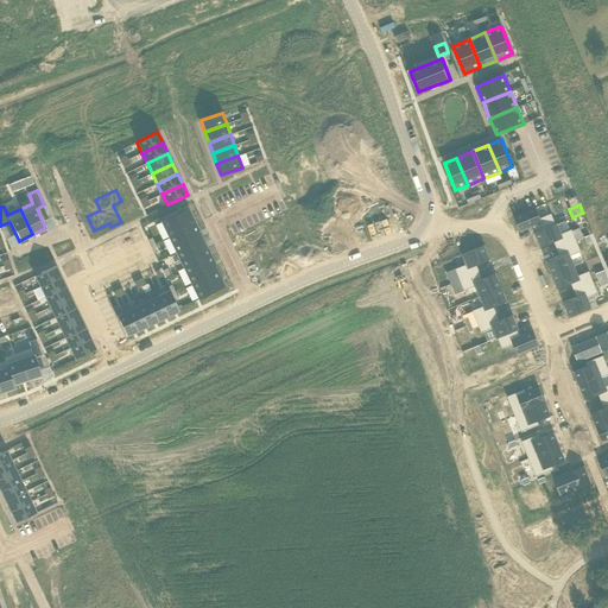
[(188,208),(160,221),(169,238),(196,225),(188,208)]
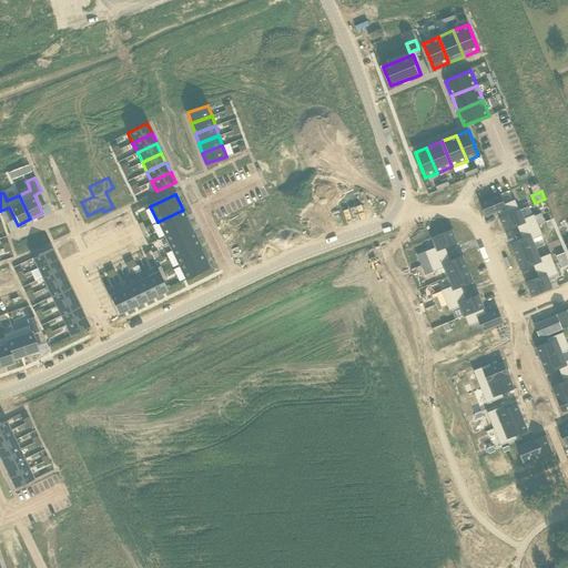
[(500,194),(480,202),(486,216),(495,212),(498,211),(500,216),(499,217),(520,210),(520,209),(519,210),(515,200),(505,204),(500,194)]
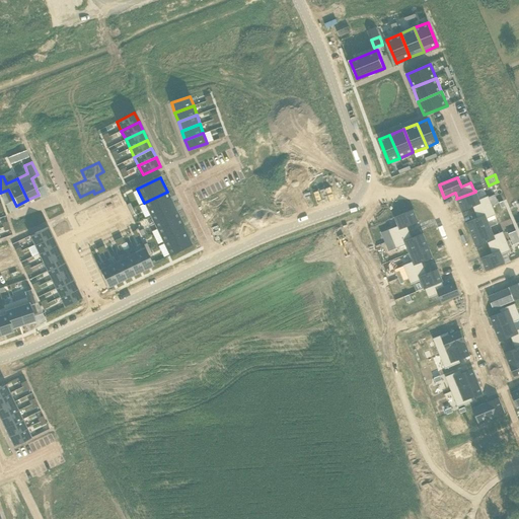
[(475,192),(456,199),(461,211),(463,211),(472,207),(474,212),(492,205),(489,198),(488,196),(487,197),(484,189),(477,191),(475,192)]
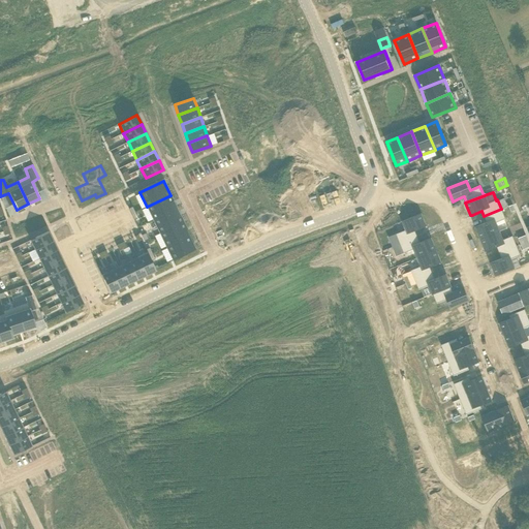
[(170,195),(147,207),(153,220),(177,209),(170,195)]
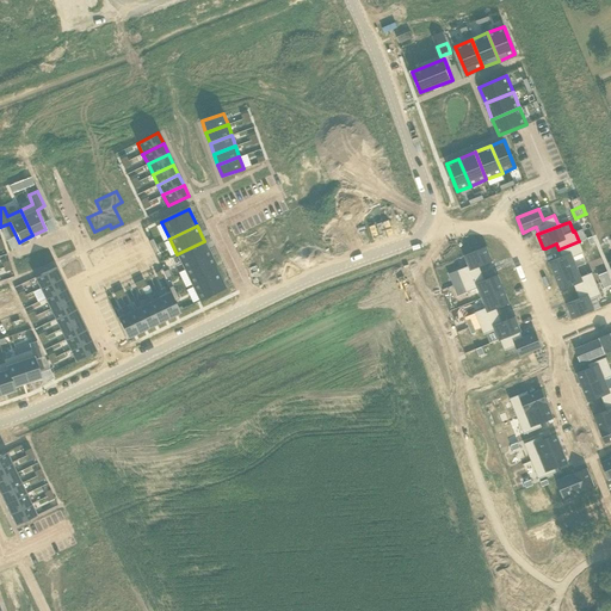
[(582,230),(575,233),(579,241),(581,241),(586,239),(582,230)]
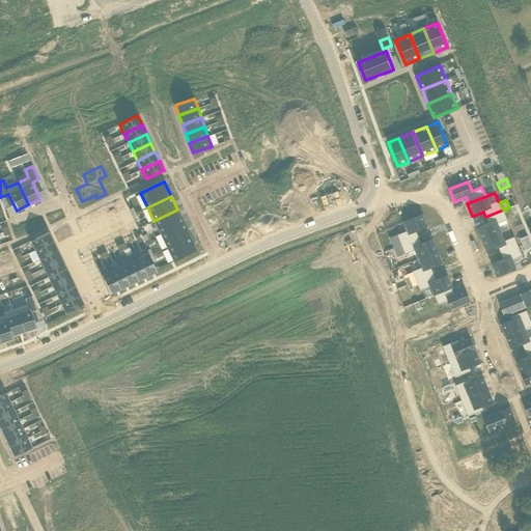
[(177,210),(154,221),(160,234),(184,223),(177,210)]
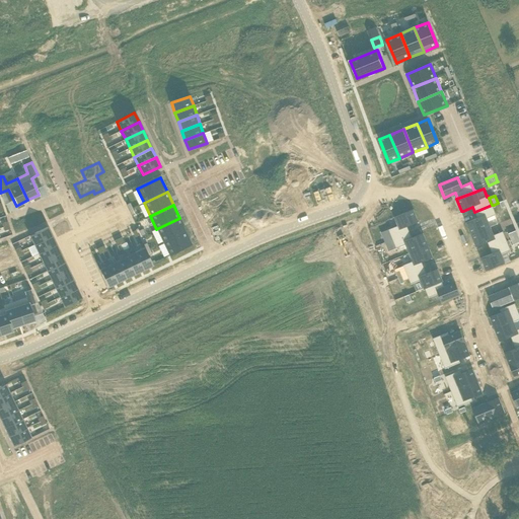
[(477,218),(466,222),(471,234),(490,227),(487,219),(496,215),(492,205),(474,212),(477,218)]
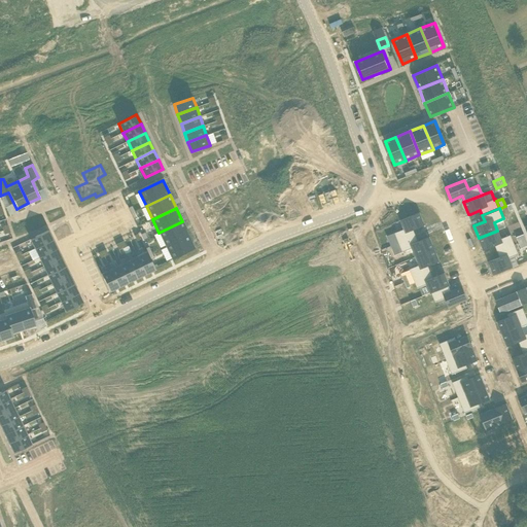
[(403,230),(394,233),(396,239),(398,243),(416,236),(413,230),(424,225),(419,212),(400,220),(403,230)]
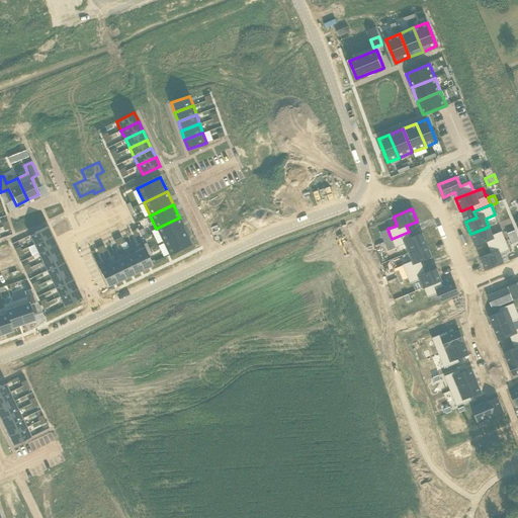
[(179,218),(156,229),(163,241),(185,230),(179,218)]
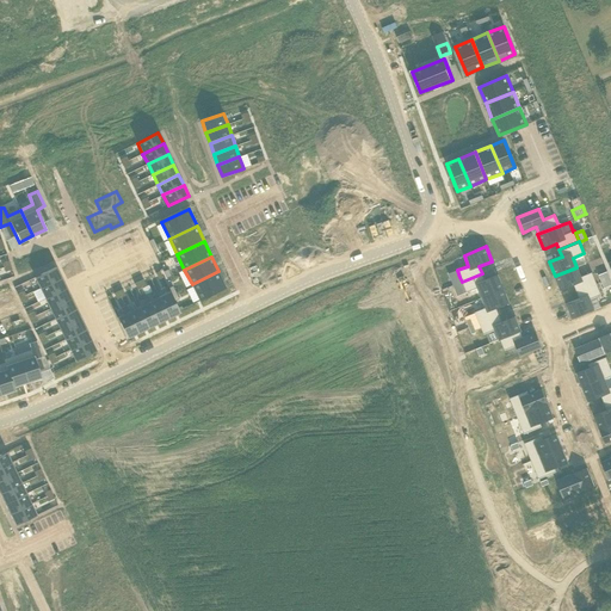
[(55,267),(35,277),(39,288),(61,278),(55,267)]
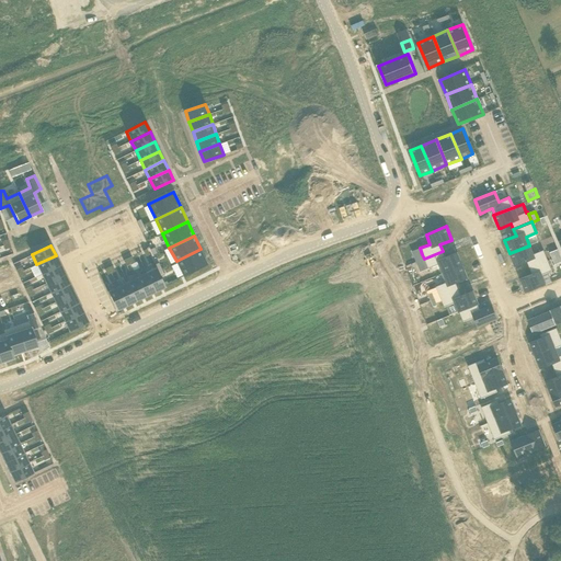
[(529,245),(510,253),(514,266),(527,262),(529,267),(548,261),(544,250),(533,254),(529,245)]
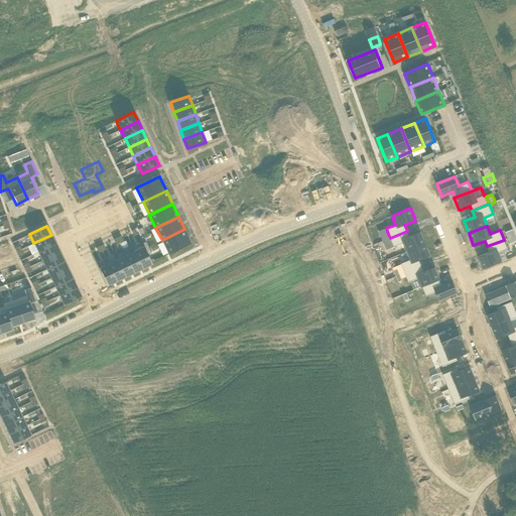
[(184,229),(162,240),(168,254),(191,243),(184,229)]
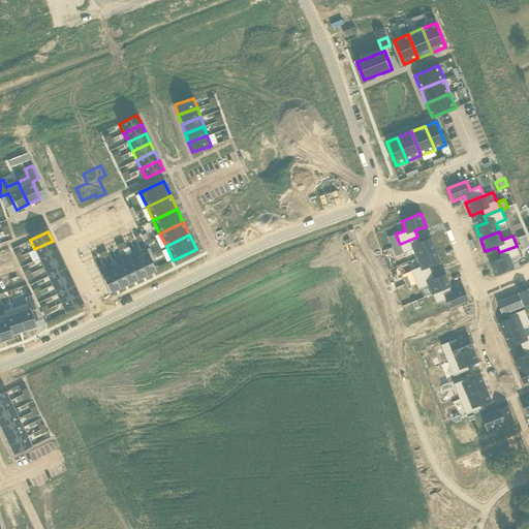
[(518,238),(518,239),(520,244),(528,241),(526,235),(522,237),(518,238)]
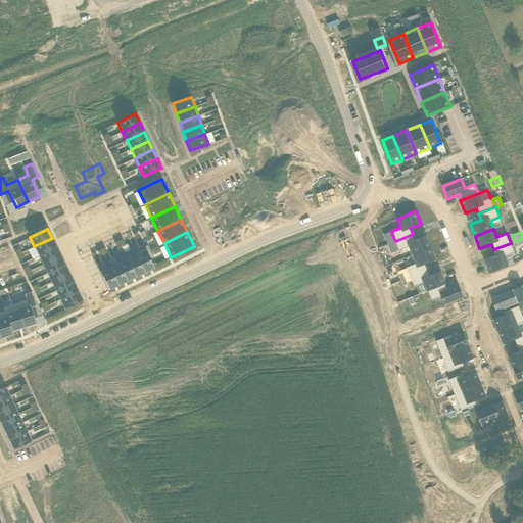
[(413,234),(395,241),(396,245),(399,250),(409,246),(412,255),(431,247),(426,235),(415,240),(413,234)]
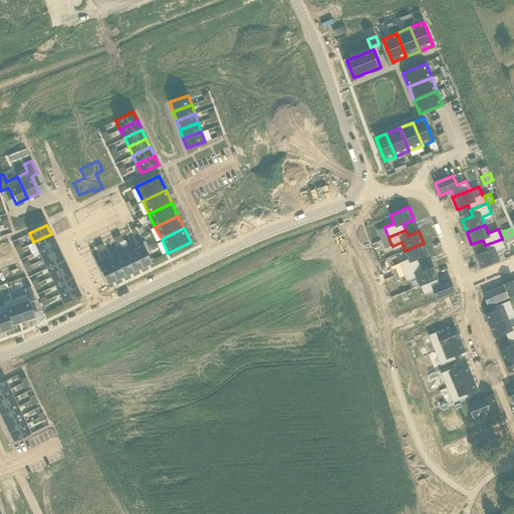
[(51,234),(33,242),(38,251),(55,243),(51,234)]
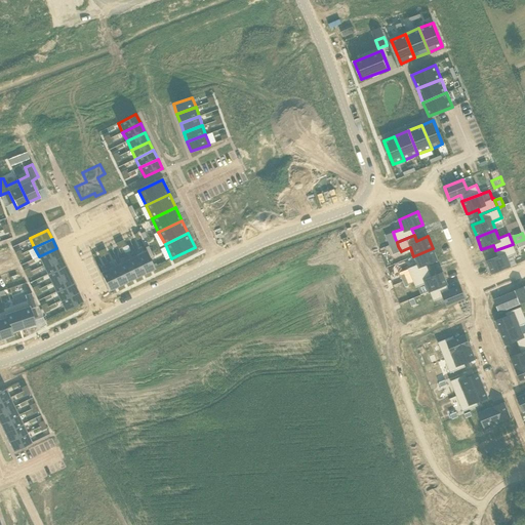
[(524,241),(524,239),(516,242),(519,248),(524,245),(524,241)]
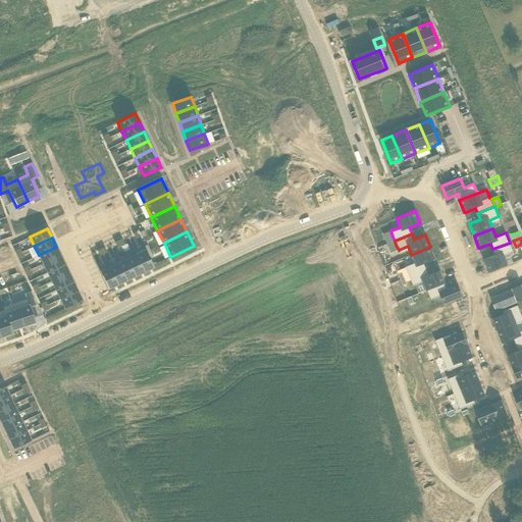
[(491,256),(483,260),(488,272),(508,264),(504,256),(513,252),(510,243),(492,249),(494,255),(491,256)]
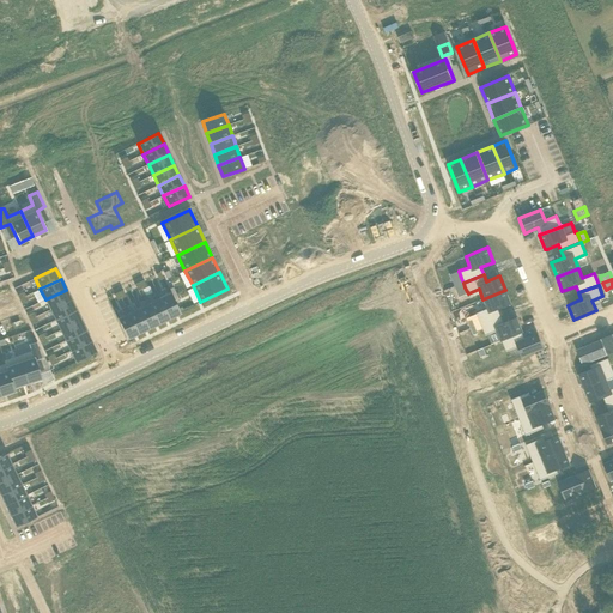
[(66,290),(46,299),(50,310),(71,299),(66,290)]
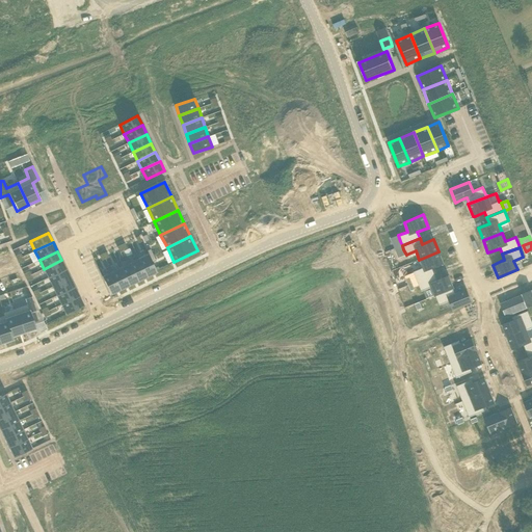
[(423,268),(413,272),(417,282),(434,274),(432,269),(444,264),(439,251),(419,260),(423,268)]
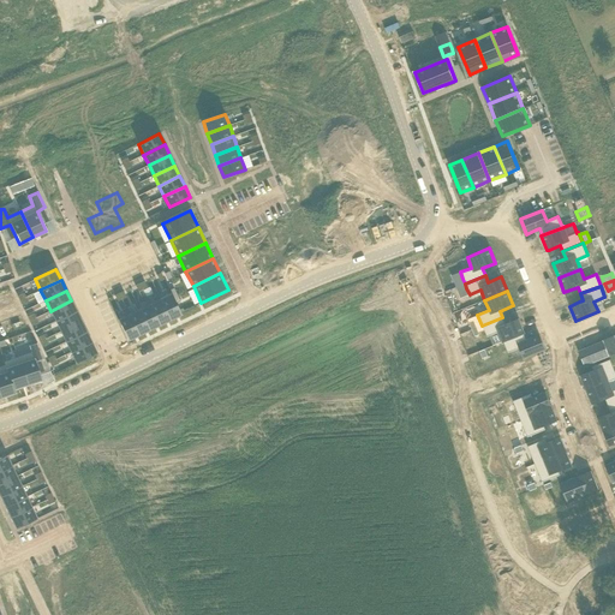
[(171,294),(160,299),(169,320),(181,315),(174,300),(172,296),(171,294)]
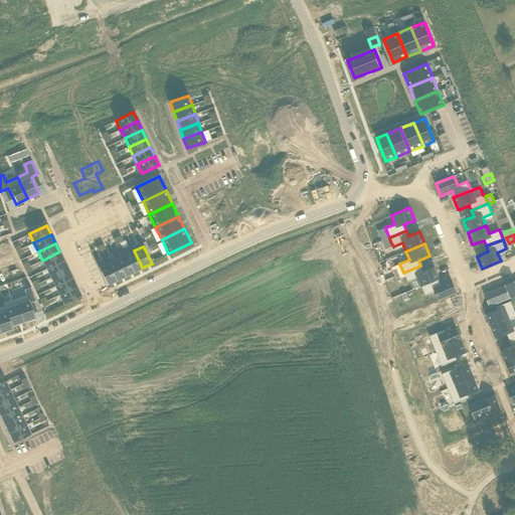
[(134,250),(125,254),(134,273),(142,268),(134,250)]
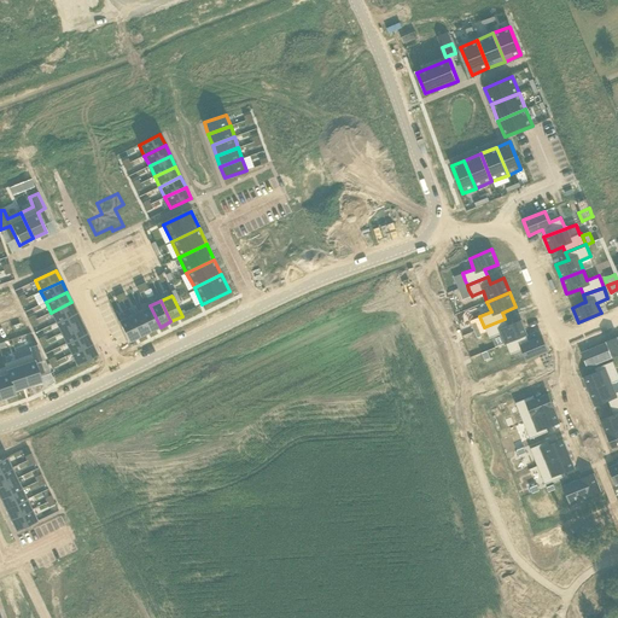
[(71,302),(51,313),(56,322),(76,313),(71,302)]
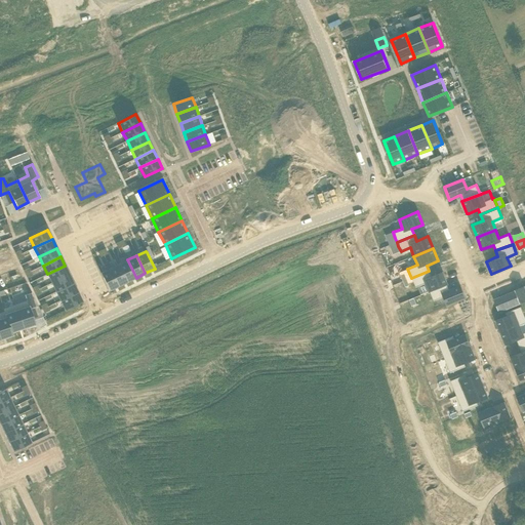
[(127,259),(119,264),(127,282),(136,278),(127,259)]
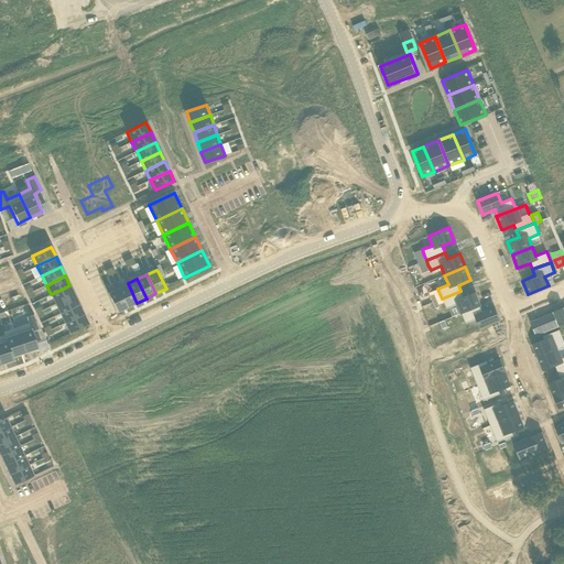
[(128,283),(118,289),(127,307),(137,303),(128,283)]
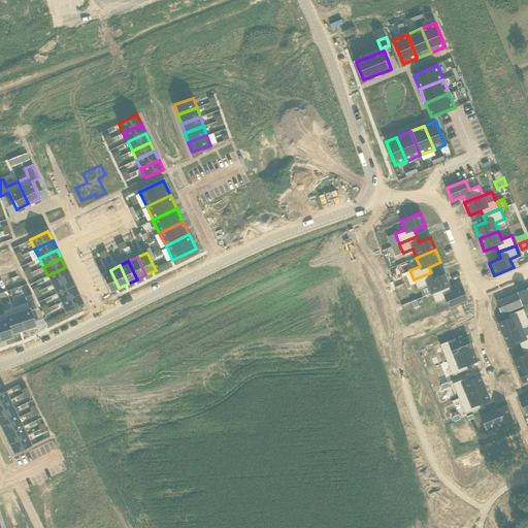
[(65,267),(47,275),(52,285),(70,275),(65,267)]
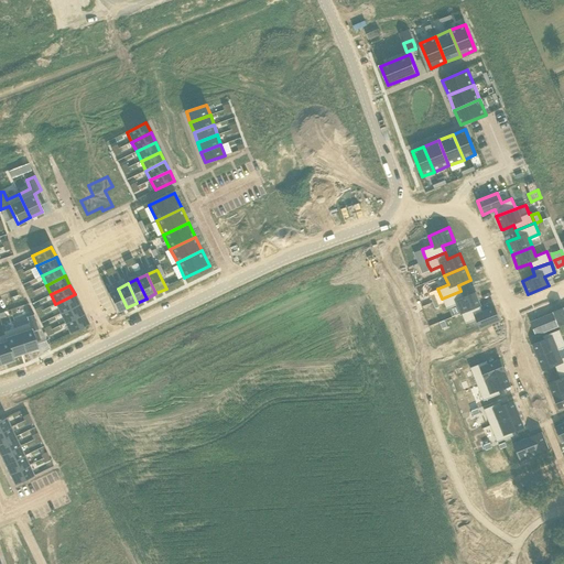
[(118,289),(108,293),(117,312),(127,307),(118,289)]
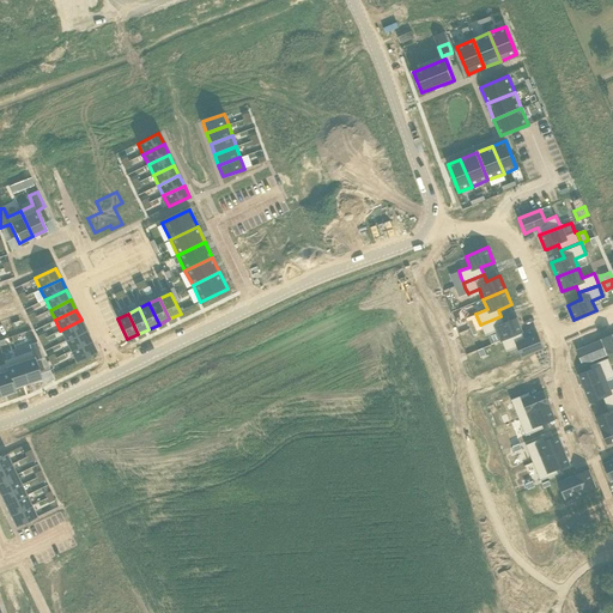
[(501,316),(480,325),(485,335),(496,331),(501,341),(522,332),(516,317),(508,321),(503,323),(501,316)]
